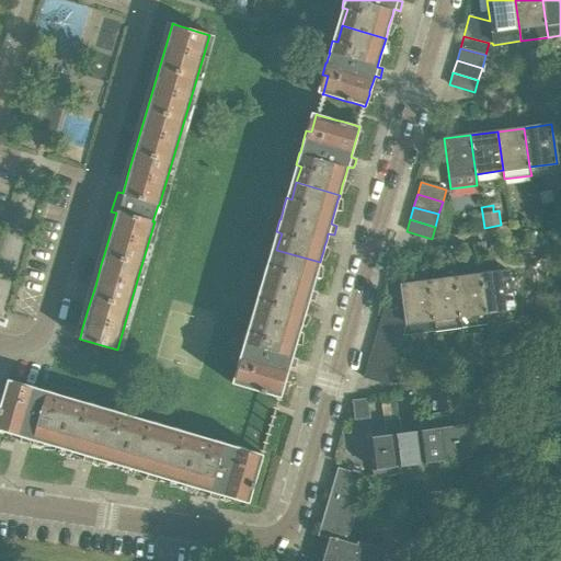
[(262,300),(256,317),(300,329),(301,324),(304,318),(305,312),(307,307),(308,300),(315,301),(316,297),(317,293),(311,290),(315,278),(319,266),(320,262),(276,250),(272,266),(266,264),(263,276),(263,277),(262,282),(261,286),(260,286),(256,298),(262,300)]
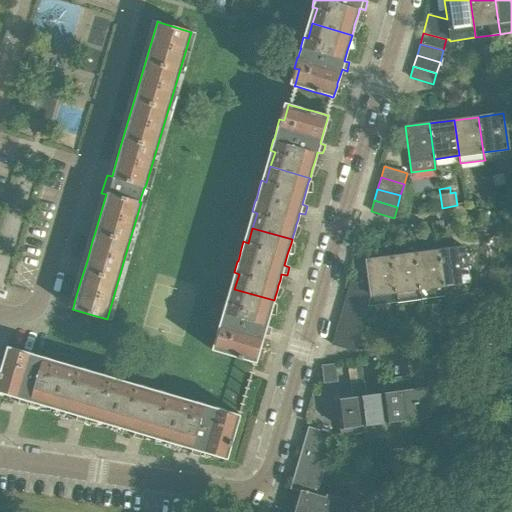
[(464,247),(439,250),(444,286),(469,282),(464,247)]
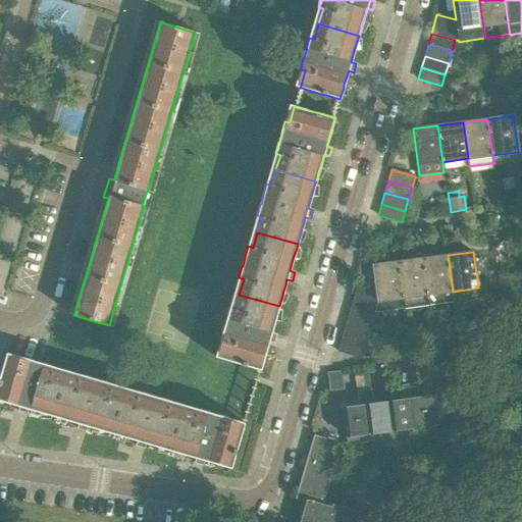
[(448,255),(421,259),(428,305),(454,302),(453,292),(448,255)]
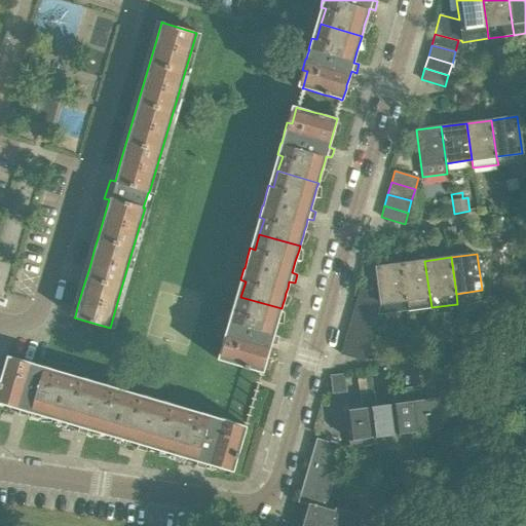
[(424,261),(400,264),(406,310),(431,307),(424,261)]
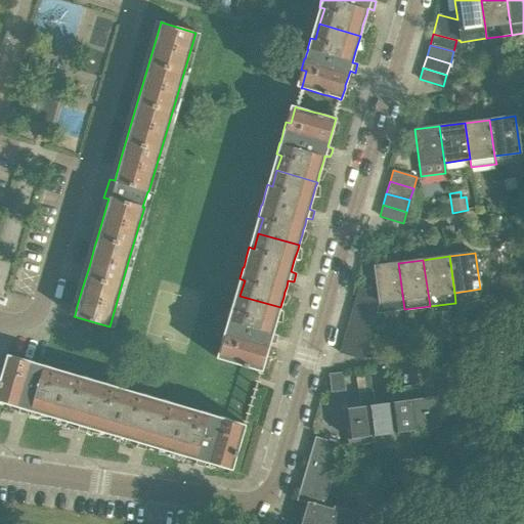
[(358,288),(353,307),(377,313),(404,309),(398,263),(375,266),(378,293),(358,288)]
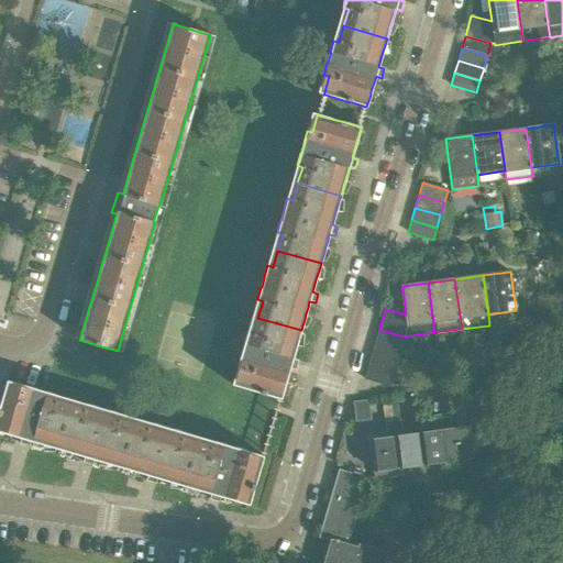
[(301,330),(257,318),(253,334),(247,332),(244,344),(245,345),(243,351),(242,354),(241,354),(238,366),(243,368),(238,385),(238,386),(261,393),(261,394),(266,395),(277,398),(280,399),(282,395),(285,386),(285,384),(288,375),(290,368),(296,370),(297,366),(298,361),(293,359),(296,346),(300,334),(301,330)]
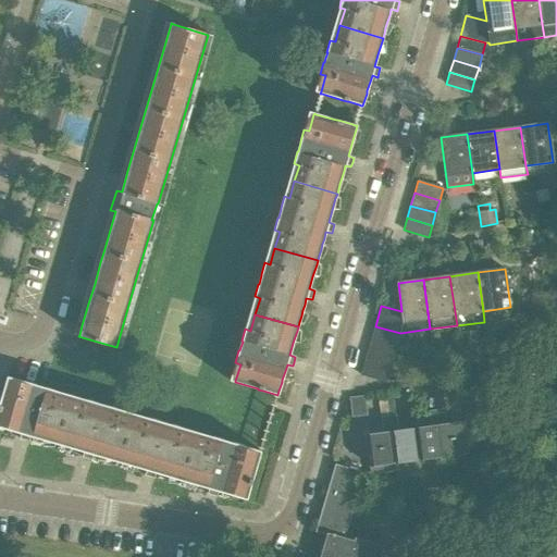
[(375,326),(371,338),(396,346),(400,333),(375,326)]
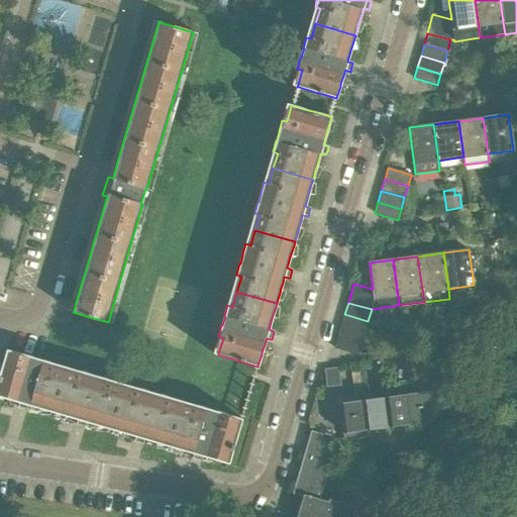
[(344,314),(341,325),(365,332),(368,321),(344,314)]
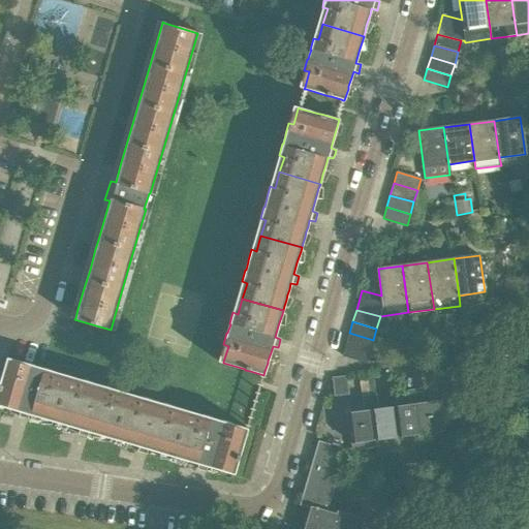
[(349,333),(346,344),(370,351),(373,340),(349,333)]
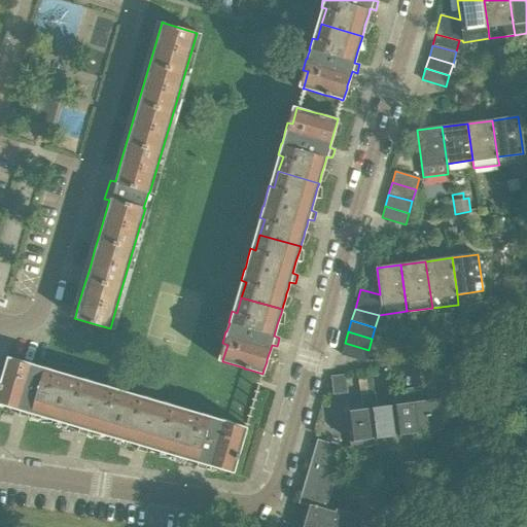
[(369,350),(345,343),(342,354),(365,361),(369,350)]
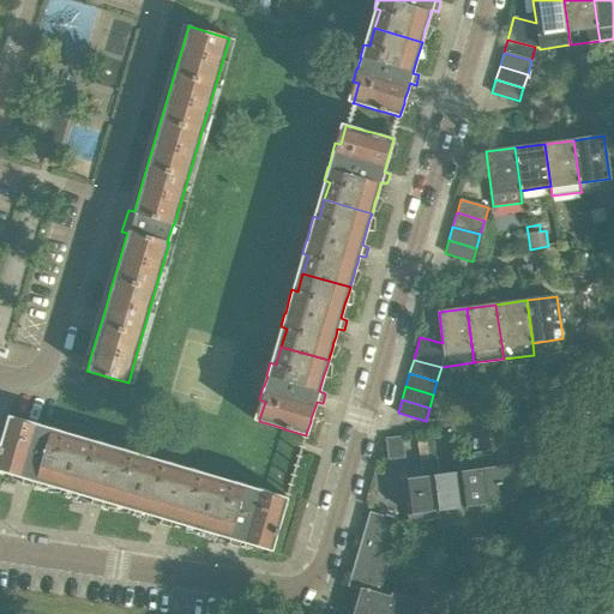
[(34,480),(62,488),(77,443),(61,438),(62,431),(49,427),(49,428),(44,427),(38,425),(25,421),(24,426),(7,421),(6,421),(0,441),(0,470),(4,471),(17,475),(24,477),(22,483),(26,485),(32,487),(34,480)]
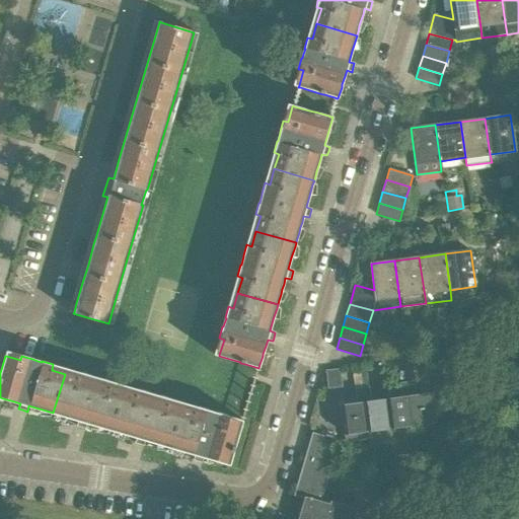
[(326,381),(342,380),(341,368),(325,370),(326,381)]
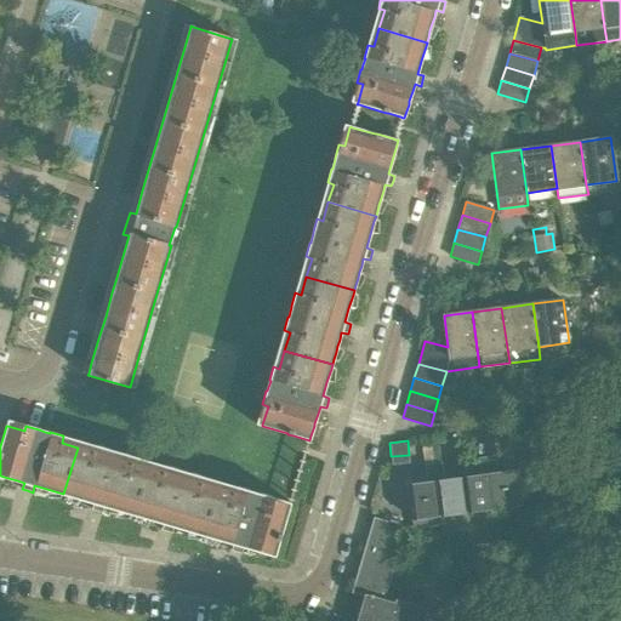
[(78,448),(63,494),(74,497),(87,501),(93,503),(92,510),(97,511),(102,513),(104,506),(135,514),(149,468),(131,462),(134,456),(119,453),(119,454),(115,453),(109,450),(96,445),(93,451),(78,448)]
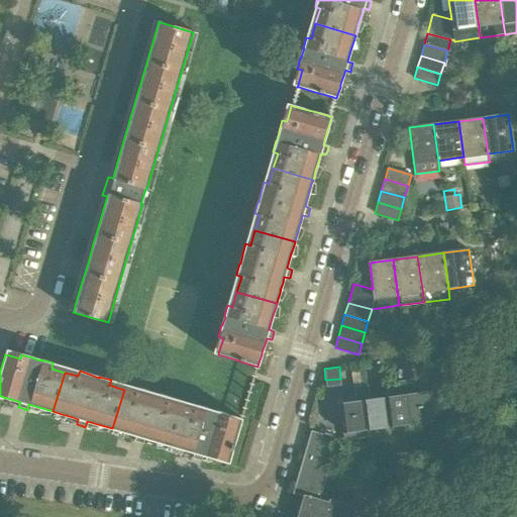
[(366,371),(358,372),(367,437),(389,434),(388,426),(385,398),(370,400),(368,386),(367,386),(366,371)]
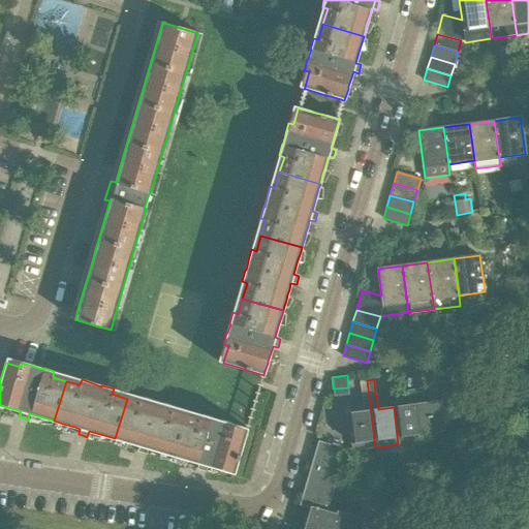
[(375,447),(367,380),(360,381),(364,411),(347,413),(352,450),(375,447)]
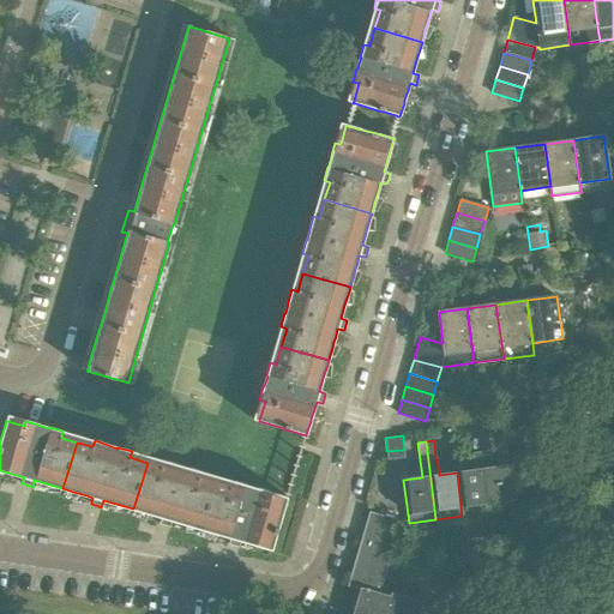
[(489,451),(481,452),(487,503),(516,499),(515,493),(529,492),(527,473),(512,475),(511,465),(492,468),(489,451)]
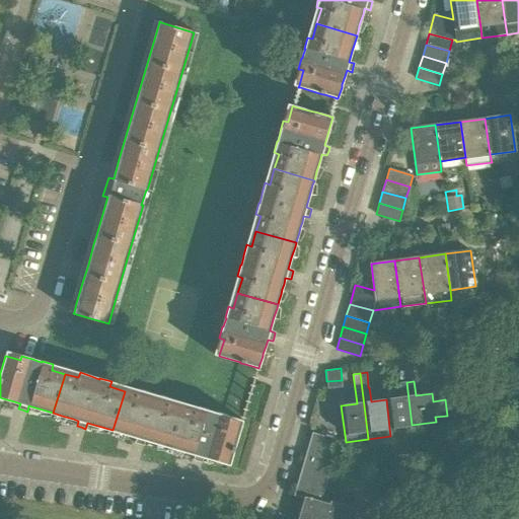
[(401,397),(386,399),(389,428),(412,425),(406,382),(399,383),(401,397)]
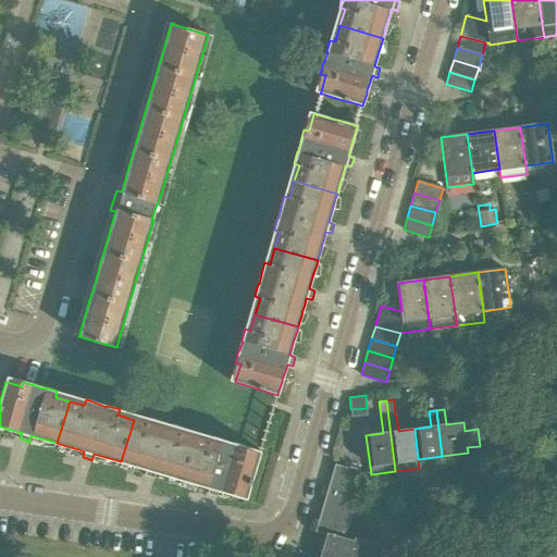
[(180,480),(193,437),(181,433),(182,428),(173,425),(170,424),(166,423),(160,422),(161,421),(148,418),(147,423),(134,420),(121,461),(128,465),(141,468),(147,469),(146,474),(150,477),(155,478),(157,472),(173,478),(180,480)]
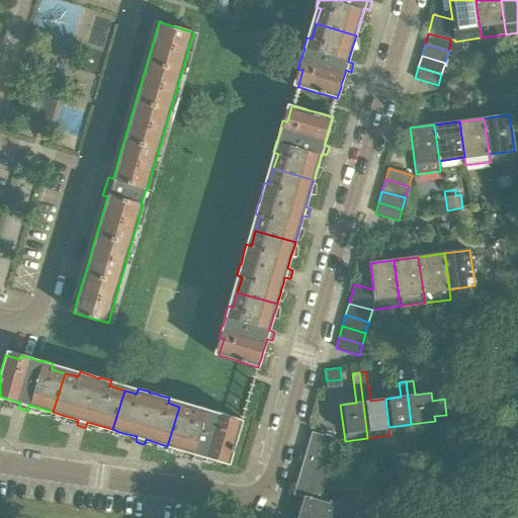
[(195,411),(179,407),(167,446),(172,447),(177,449),(183,450),(190,452),(194,454),(193,459),(197,460),(201,461),(203,456),(216,460),(226,463),(230,464),(234,450),(236,446),(235,445),(241,424),(240,424),(227,420),(228,415),(217,412),(217,413),(212,412),(207,410),(207,409),(196,406),(195,411)]
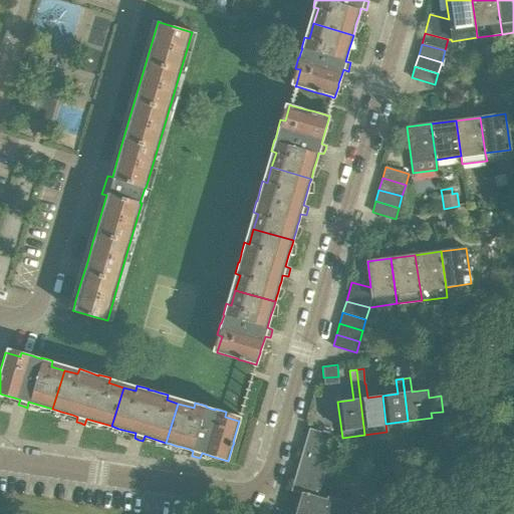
[(329,434),(309,428),(308,429),(293,480),(314,486),(317,487),(314,497),(317,498),(329,458),(336,458),(333,435),(329,434)]
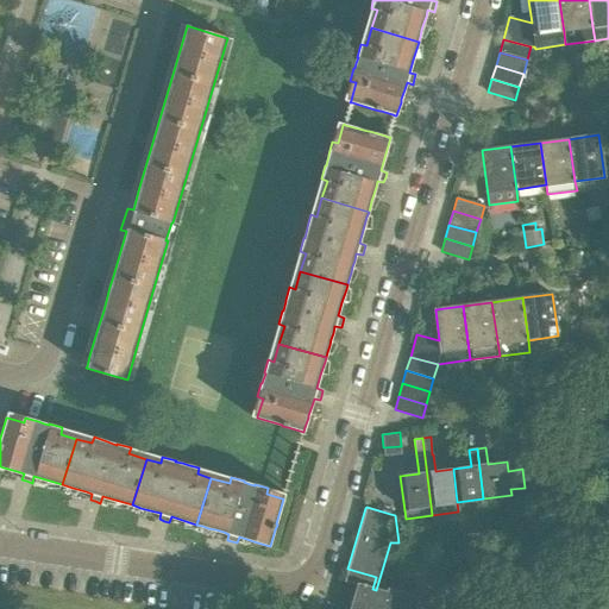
[(358,584),(350,608),(433,608),(434,606),(418,601),(418,598),(388,589),(387,592),(376,590),(372,589),(376,577),(372,576),(347,569),(344,581),(358,584)]
